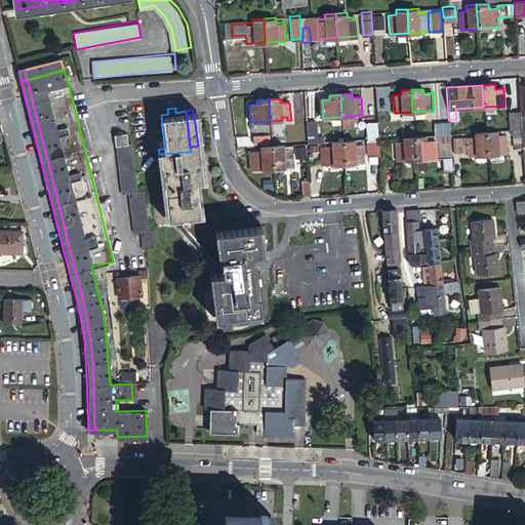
[(519,117),(519,111),(508,112),(509,129),(520,129),(519,117)]
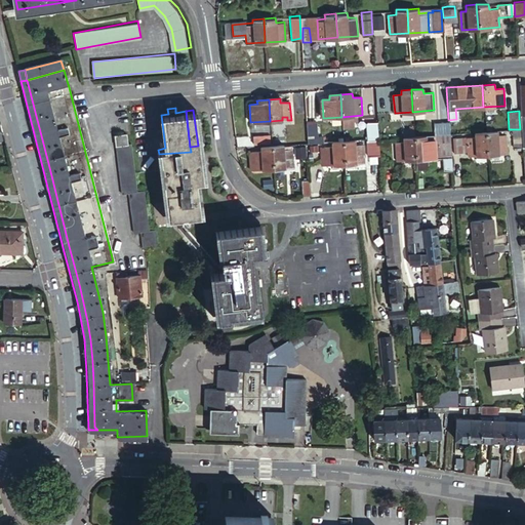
[(378,136),(377,121),(368,121),(368,137),(378,136)]
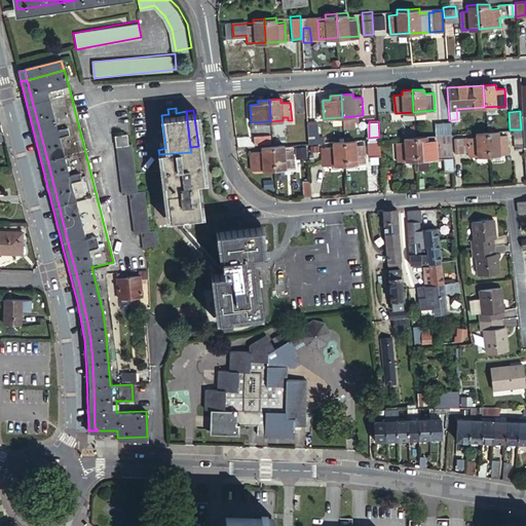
[(450,134),(449,121),(434,122),(435,135),(450,134)]
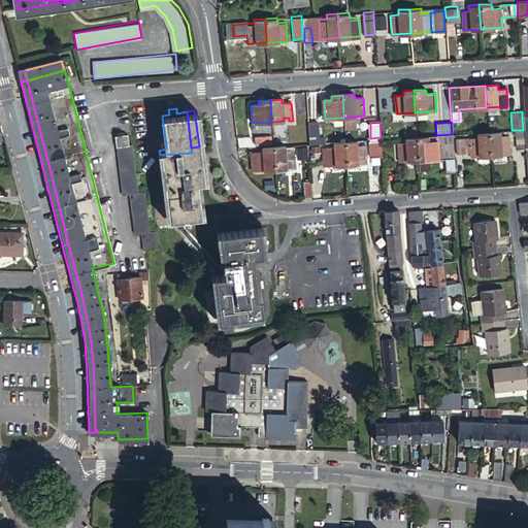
[(319,123),(307,124),(309,143),(320,143),(319,123)]
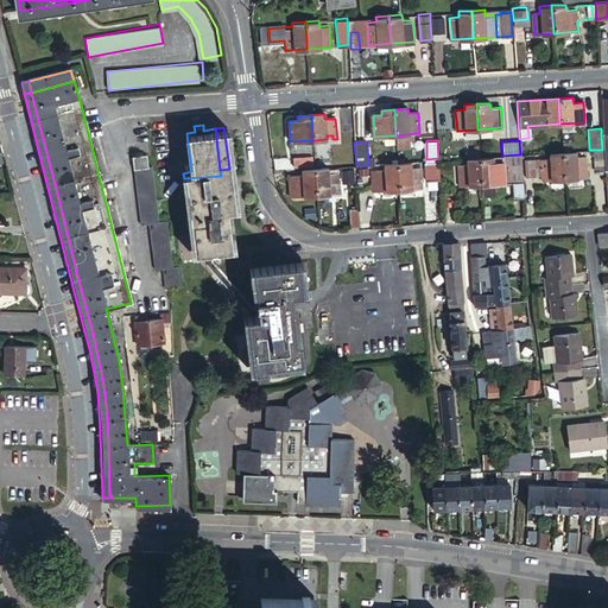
[(467,150),(467,158),(480,158),(479,149),(467,150)]
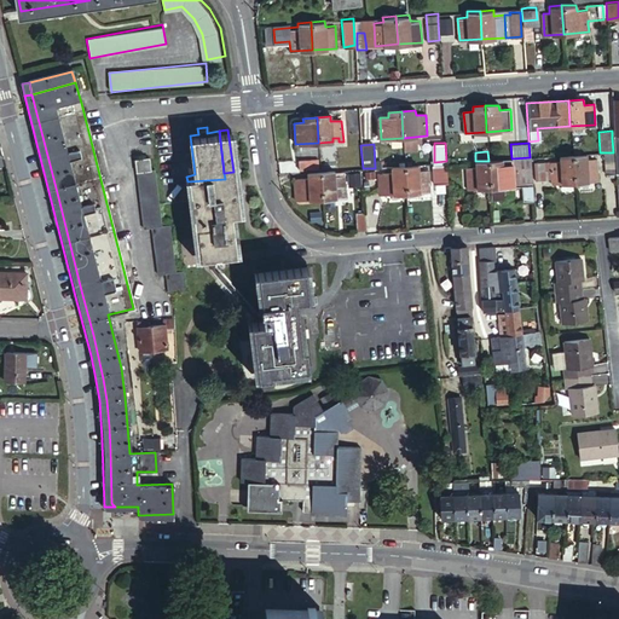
[(571,155),(573,183),(599,181),(597,160),(588,160),(586,154),(571,155)]
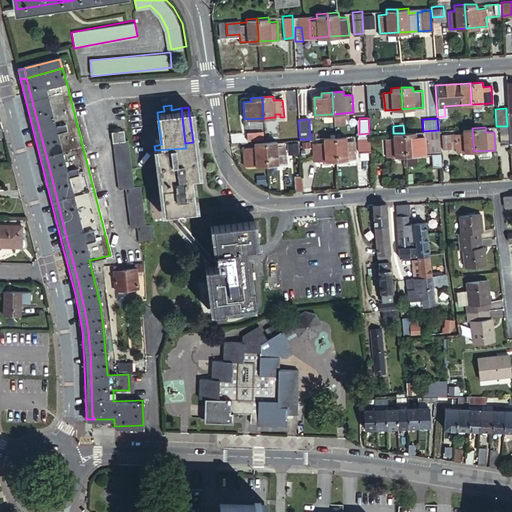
[(457,152),(474,151),(472,128),(463,128),(463,132),(442,134),(443,148),(450,148),(450,142),(457,141),(457,148),(457,152)]
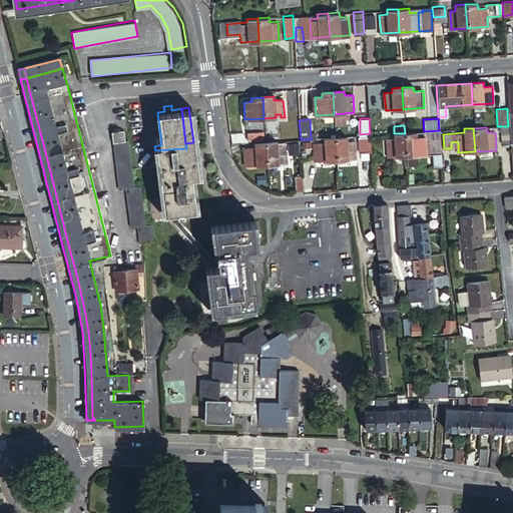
[(109,131),(110,140),(123,139),(122,129),(109,131)]
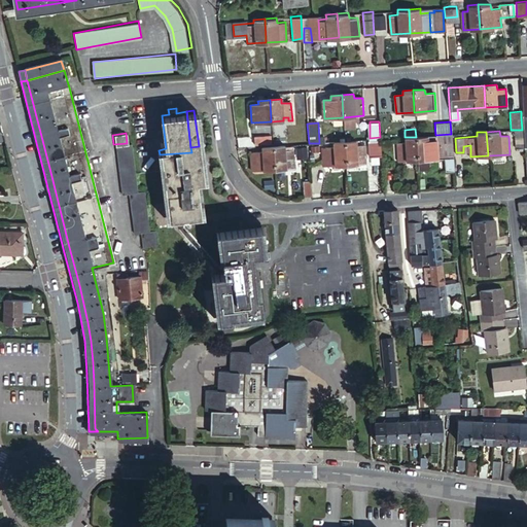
[(515,146),(523,146),(522,133),(514,134),(515,146)]
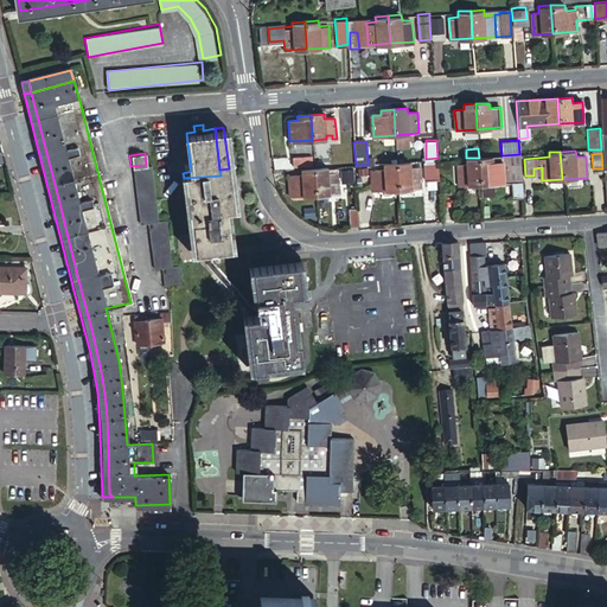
[(292,157),(293,166),(313,165),(312,154),(292,157)]
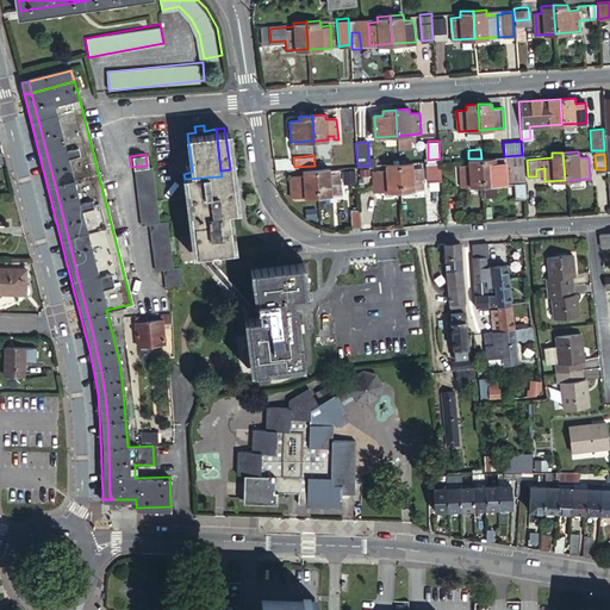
[(483,185),(484,195),(497,194),(496,184),(514,184),(523,182),(522,155),(504,156),(481,159),(483,185)]
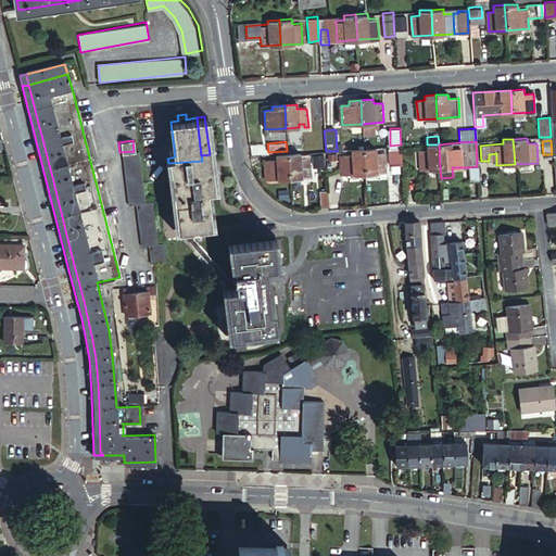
[(439,144),(427,144),(428,150),(419,151),(420,171),(440,168),(439,144)]
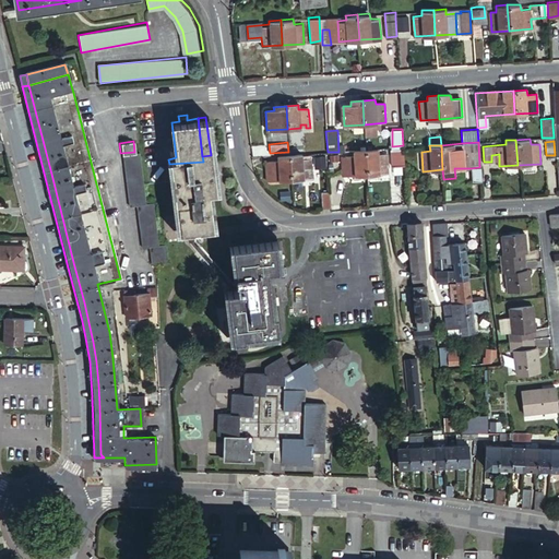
[(365,150),(367,175),(388,174),(388,164),(391,164),(403,163),(403,149),(387,150),(387,154),(378,154),(378,149),(365,150)]
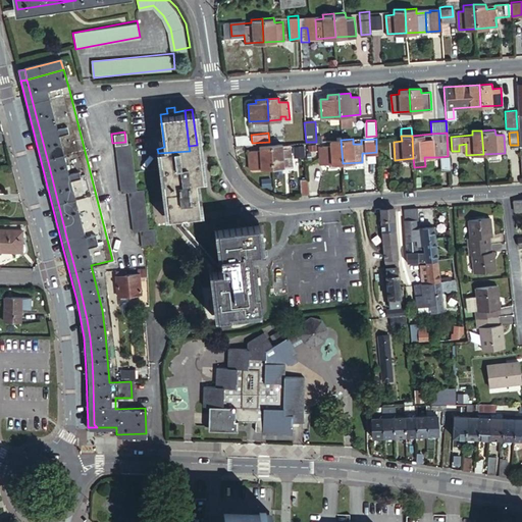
[(341,140),(330,141),(330,146),(315,147),(316,162),(323,162),(323,164),(343,163),(341,140)]
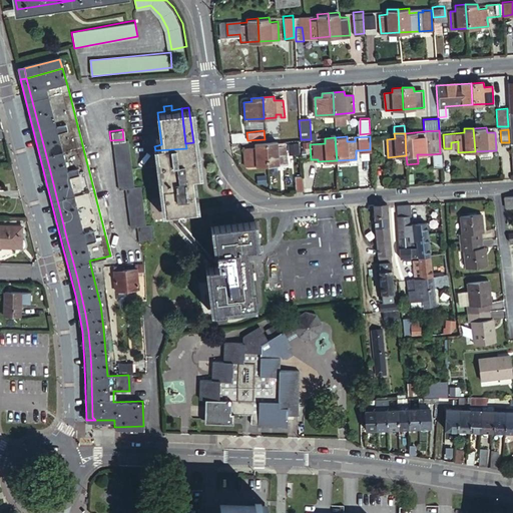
[(138,241),(153,239),(150,222),(143,223),(138,185),(132,186),(126,138),(123,139),(110,140),(117,187),(123,187),(128,225),(136,224),(138,241)]
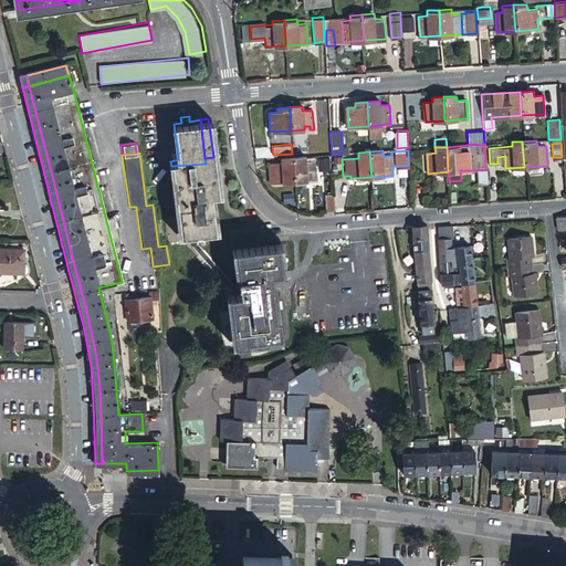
[(293,157),(294,181),(307,181),(314,180),(316,180),(315,157),(305,158),(305,156),(293,157)]
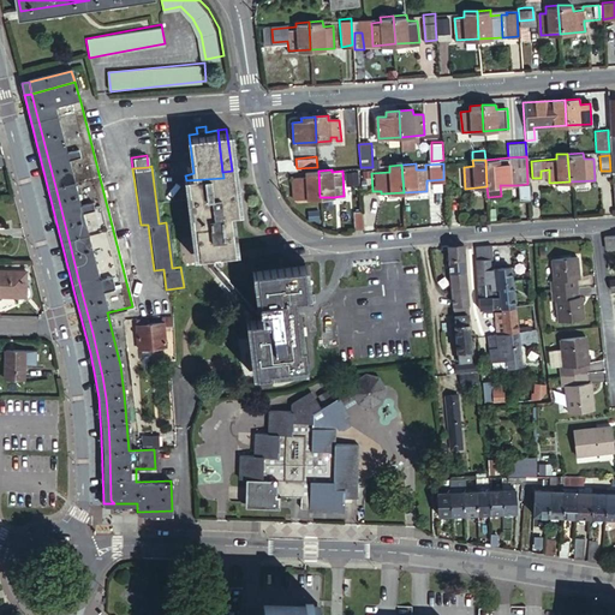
[(318,171),(305,171),(305,177),(291,178),(292,186),(297,186),(298,199),(320,197),(318,171)]
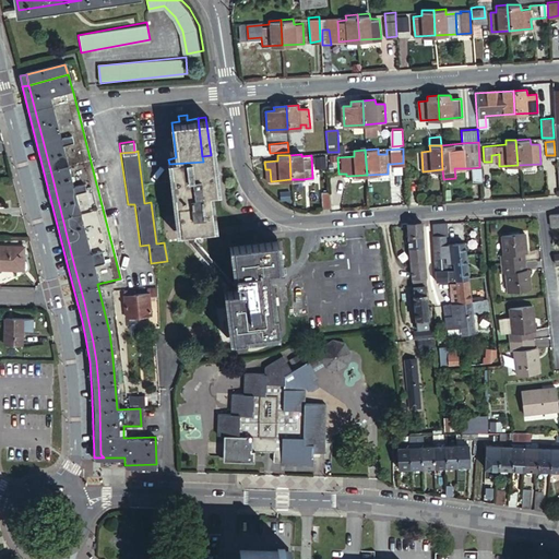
[(187,239),(219,274),(226,273),(193,237),(192,229),(213,227),(209,191),(215,190),(212,161),(203,162),(169,164),(177,232),(186,230),(187,239)]
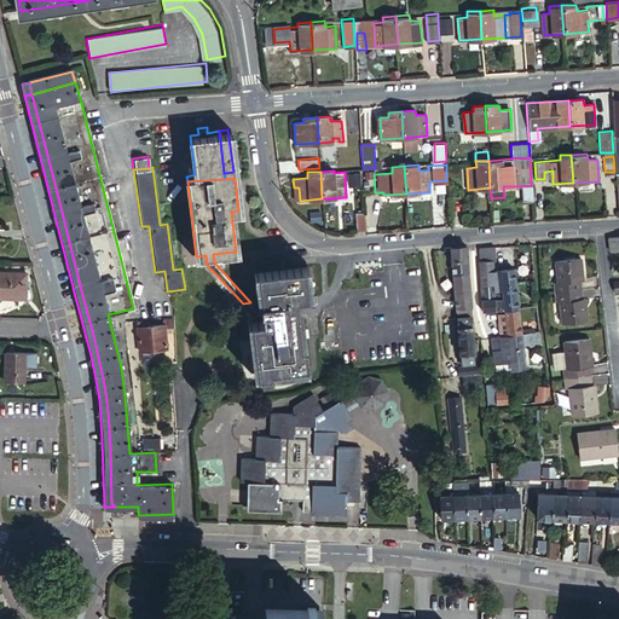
[(531,185),(521,186),(522,201),(532,200),(531,185)]
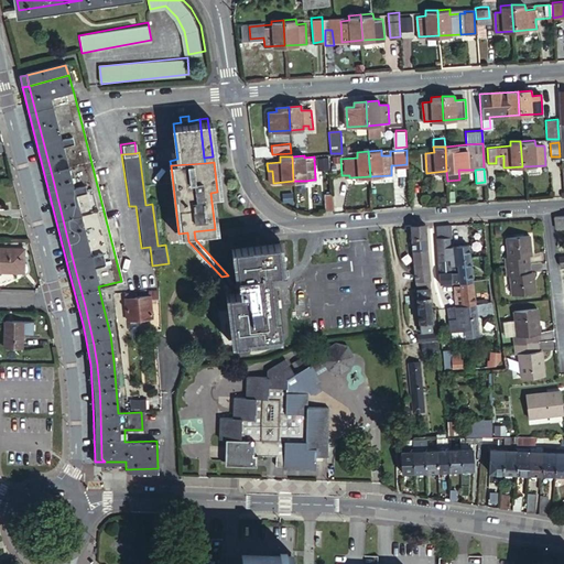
[(326,209),(334,209),(333,195),(325,195),(326,209)]
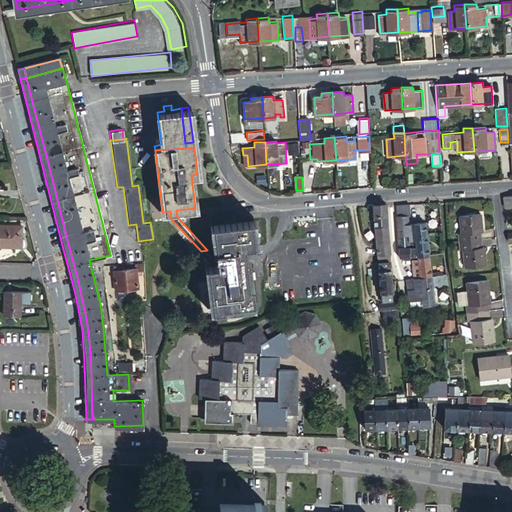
[(511,195),(502,196),(504,208),(511,207),(511,195)]
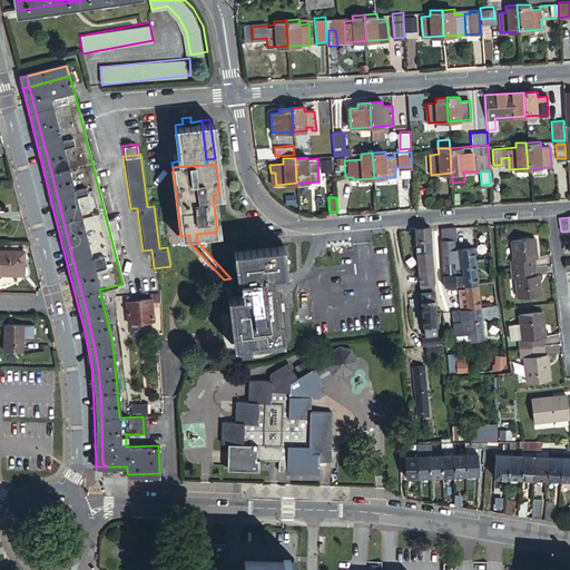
[(429,226),(413,227),(418,271),(432,269),(429,226)]
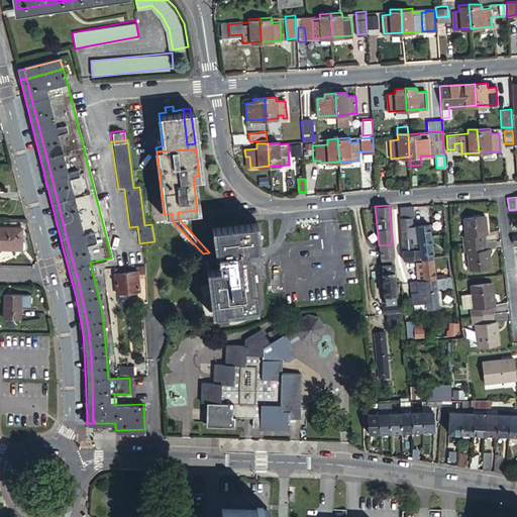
[(411,206),(399,206),(400,237),(411,235),(411,241),(418,240),(417,235),(429,233),(428,223),(411,225),(409,215),(412,215),(411,206)]
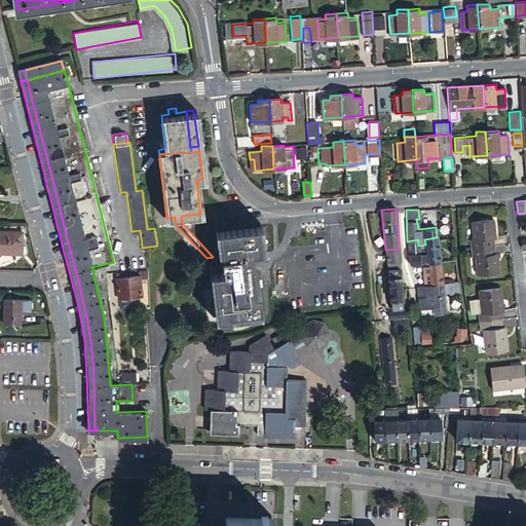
[(467,234),(468,243),(492,241),(492,233),(494,232),(493,214),(470,216),(471,234),(467,234)]
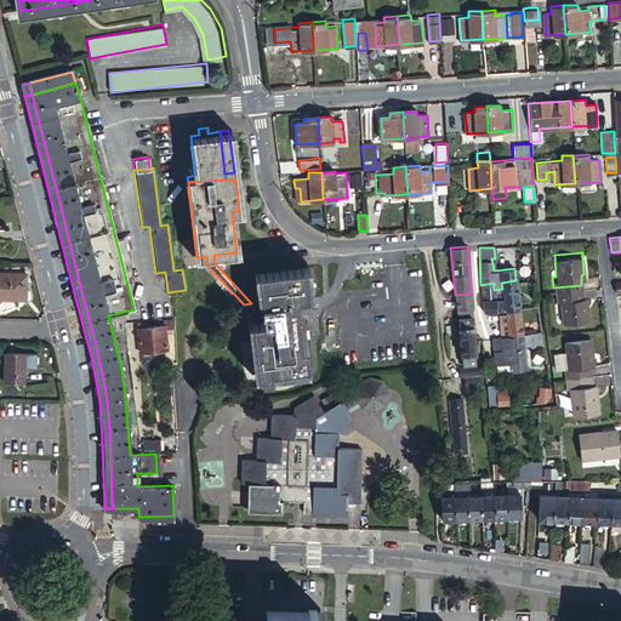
[(251,303),(244,305),(252,314),(254,319),(251,319),(258,375),(273,374),(273,370),(311,365),(307,345),(303,345),(300,314),(297,314),(295,305),(298,305),(298,296),(309,295),(306,265),(268,269),(268,277),(271,301),(261,302),(262,313),(260,313),(251,303)]
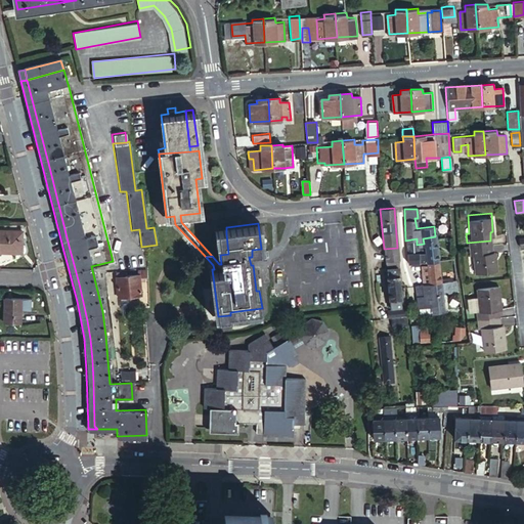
[(217,228),(220,255),(228,254),(226,233),(226,227),(217,228)]
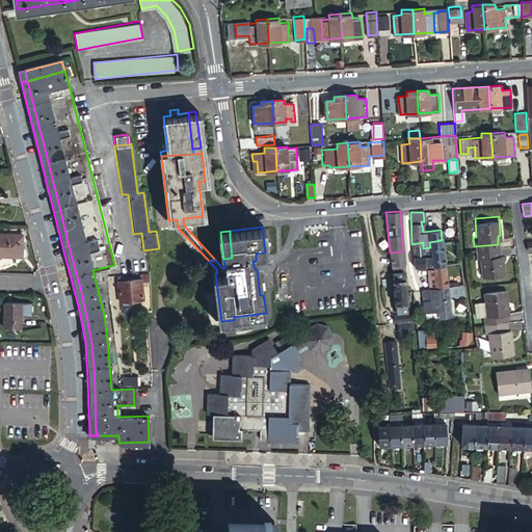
[(0,233),(0,253),(20,254),(21,234),(0,233)]
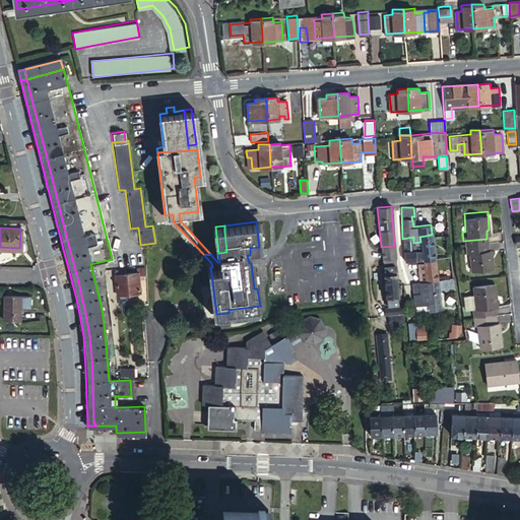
[(413,237),(402,239),(403,260),(423,258),(434,258),(432,235),(419,237),(420,242),(413,243),(413,237)]
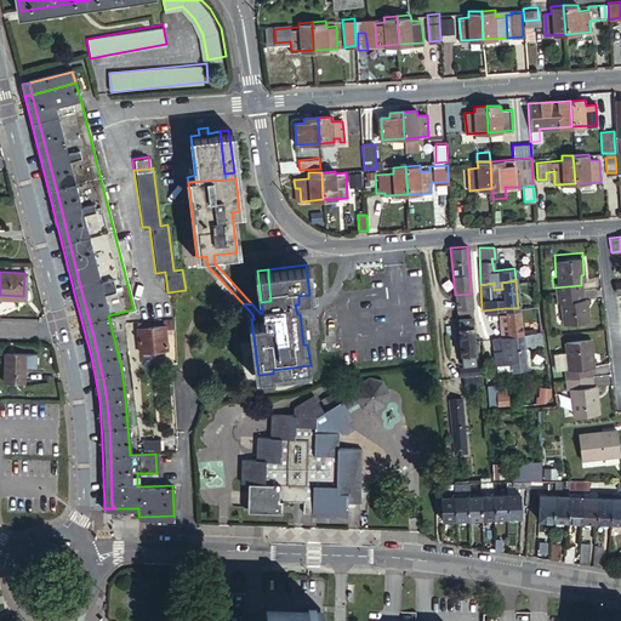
[(581,285),(553,288),(554,297),(558,296),(559,318),(587,314),(585,294),(582,295),(581,285)]
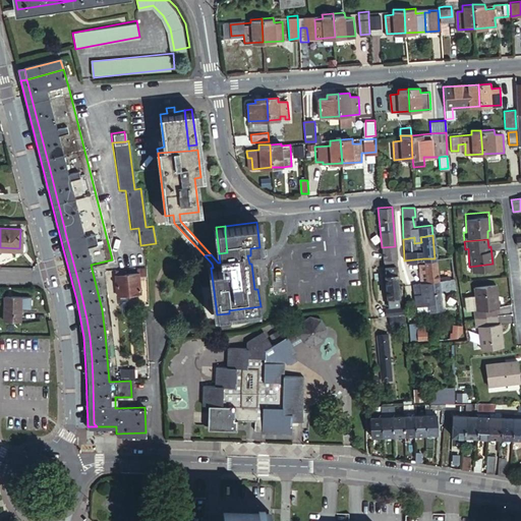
[(395,246),(382,247),(383,267),(395,266),(397,266),(395,246)]
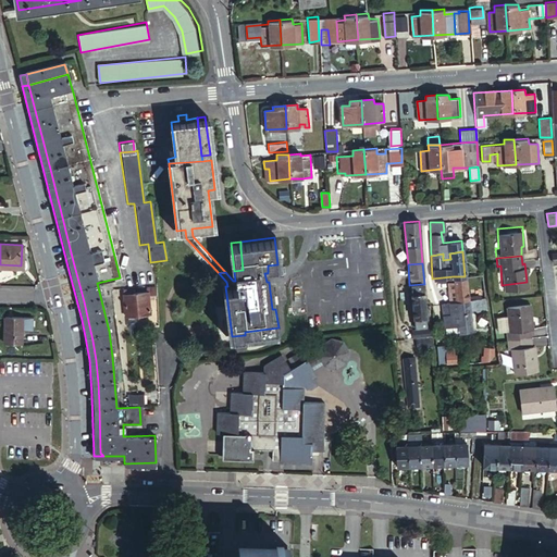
[(465,276),(453,276),(453,282),(446,283),(447,291),(454,289),(455,301),(468,299),(465,276)]
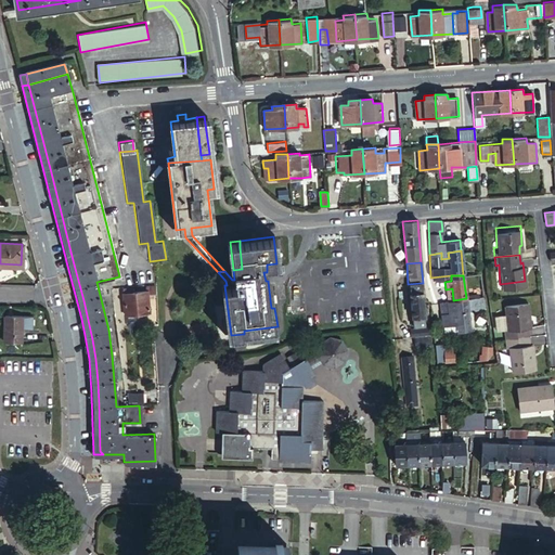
[(421,283),(408,284),(411,325),(425,324),(421,283)]
